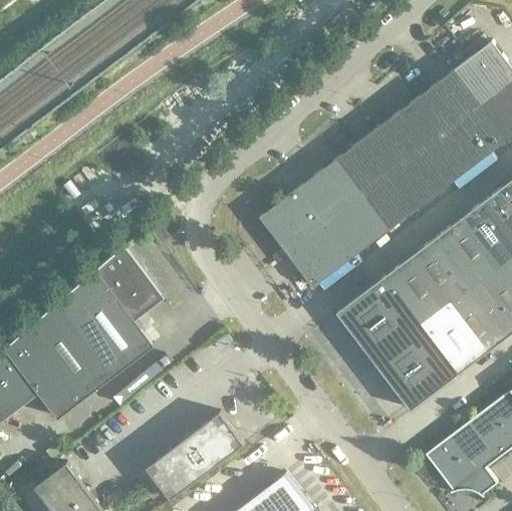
[(511,70),(490,42),(451,71),(258,218),(311,288),(511,136),(511,70)]
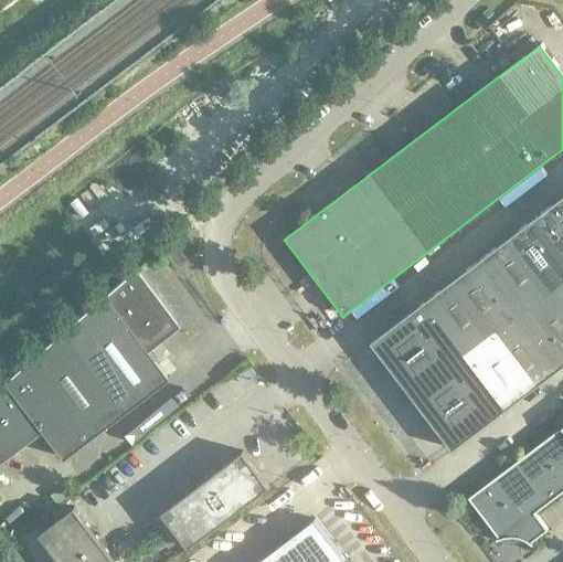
[(562,195),(368,345),(449,452),(562,364),(562,195)]
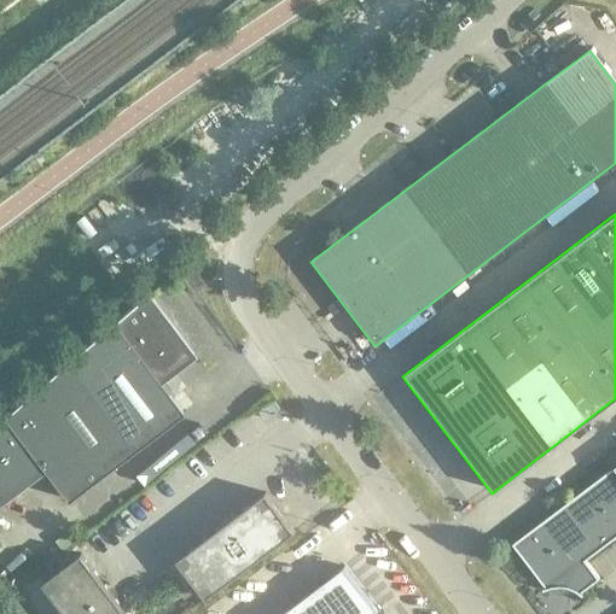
[(145,298),(59,372),(0,422),(0,501),(13,491),(11,486),(39,466),(68,504),(184,416),(155,378),(164,370),(168,374),(190,357),(145,298)]
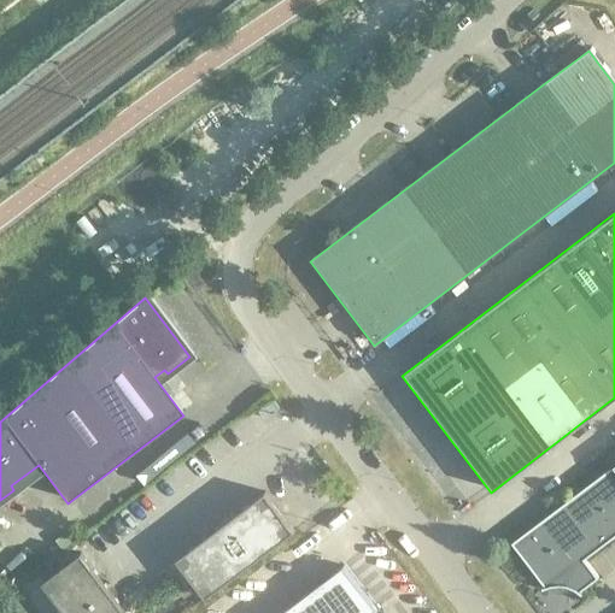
[(538,593),(546,590),(556,588),(564,589),(573,593),(580,599),(581,597),(578,594),(596,581),(581,563),(614,536),(614,465),(509,546),(542,589),(537,591),(538,593)]
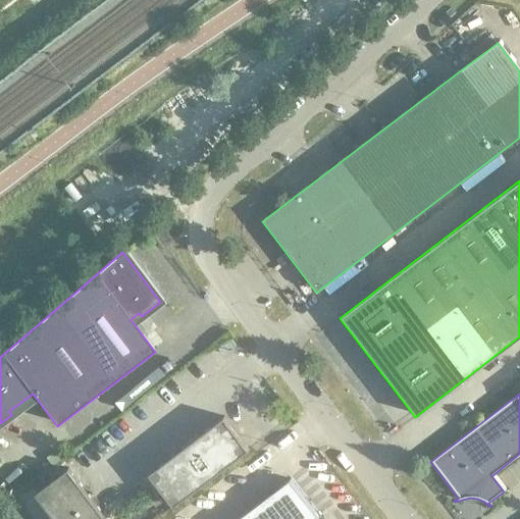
[(246,452),(221,419),(147,475),(171,509),(246,452)]
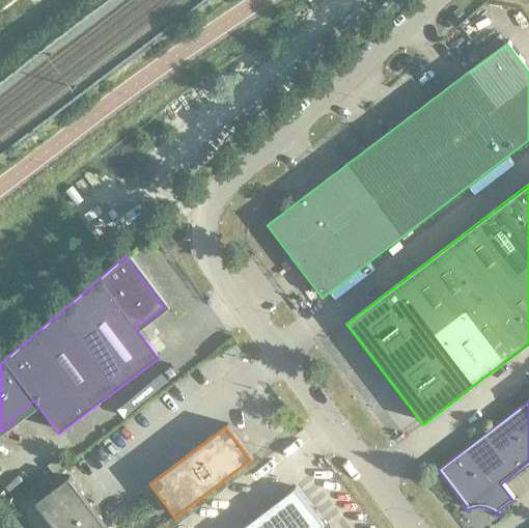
[(105,527),(67,478),(34,504),(52,527),(105,527)]
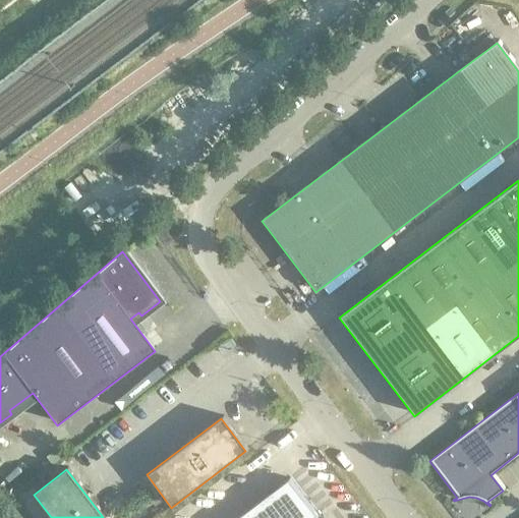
[(315,517),(287,480),(240,516),(238,517),(315,517)]
